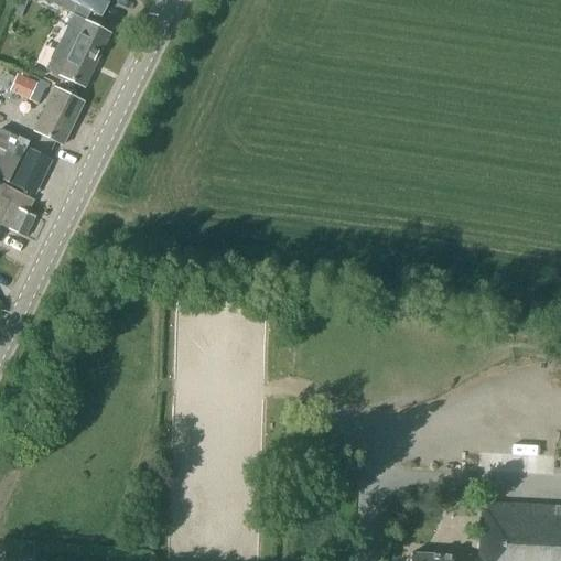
[(51,0),(77,12),(88,18),(94,7),(79,0),(51,0)]
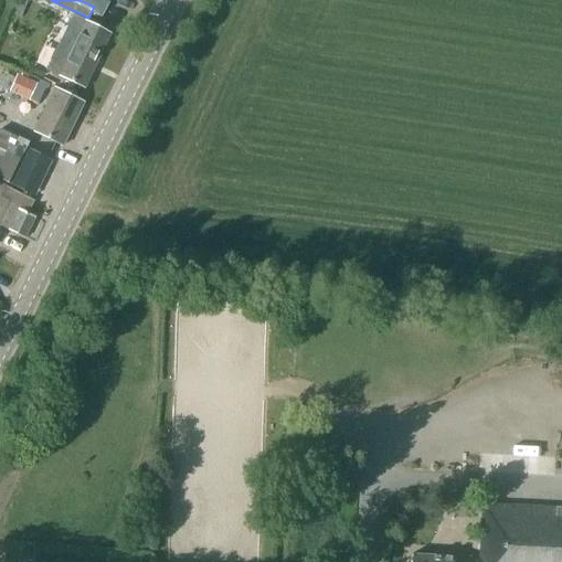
[(80,0),(94,7),(104,12),(109,0),(80,0)]
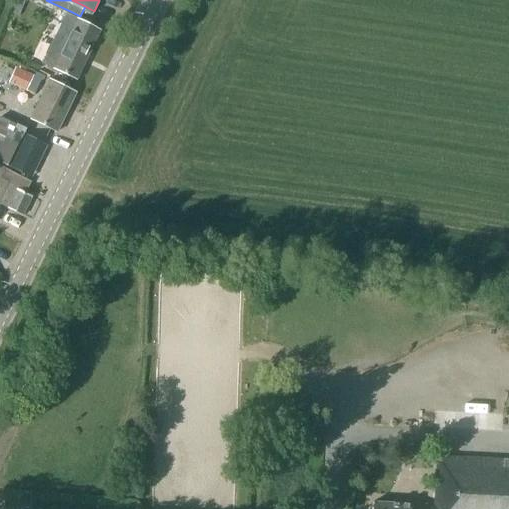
[(70,11),(45,62),(78,78),(102,28),(88,20),(80,16),(70,11)]
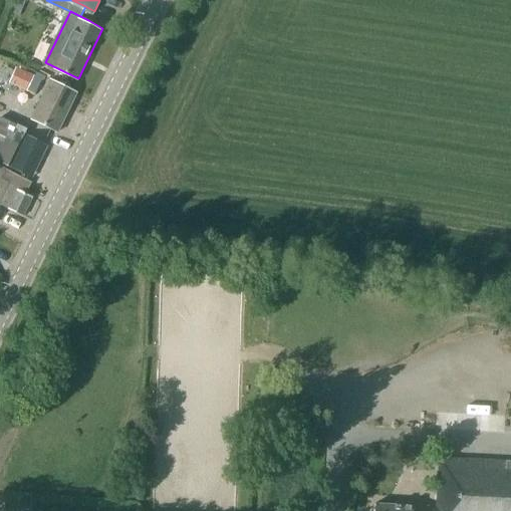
[(19,67),(13,80),(28,88),(35,74),(19,67)]
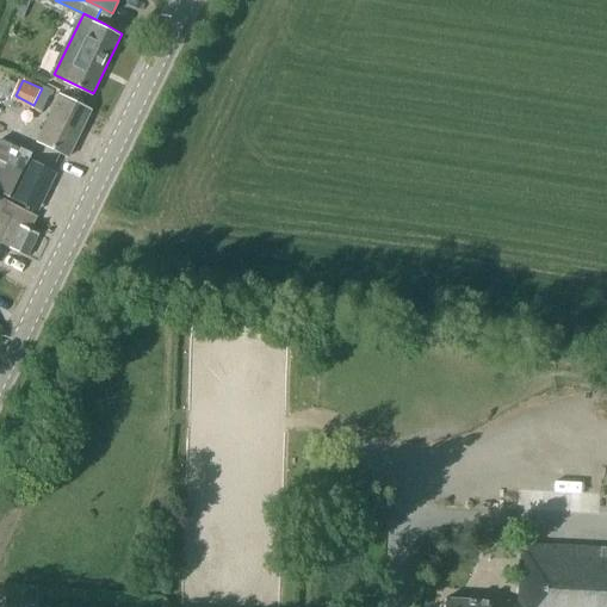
[(70,154),(93,107),(62,93),(38,140),(70,154)]
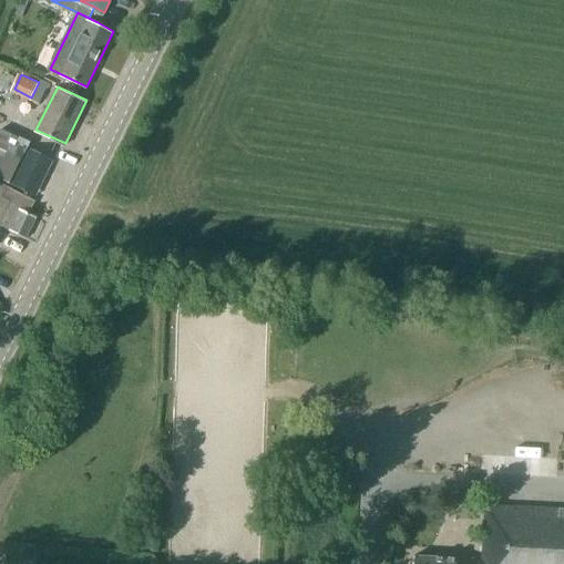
[(13,183),(33,192),(50,156),(31,146),(13,183)]
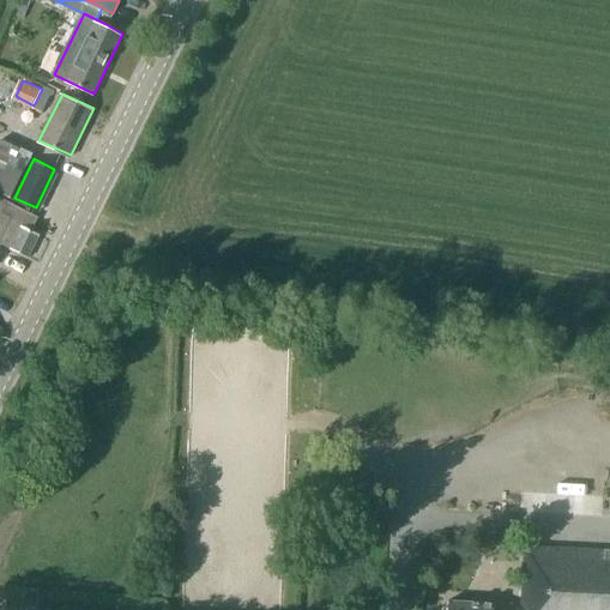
[(37,222),(40,216),(0,195),(0,241),(29,255),(41,233),(34,229),(37,222)]
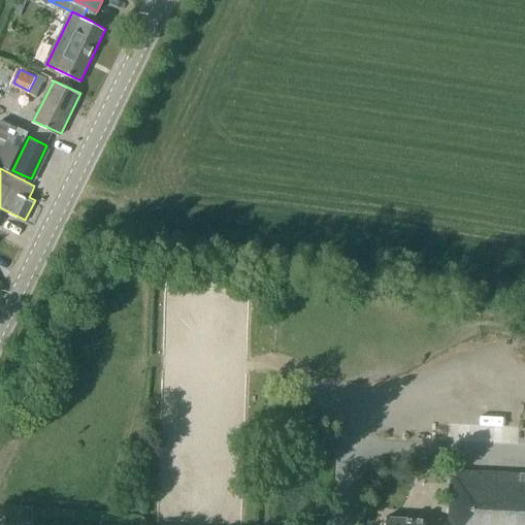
[(524,471),(452,468),(450,519),(387,516),(386,524),(524,524),(524,471)]
